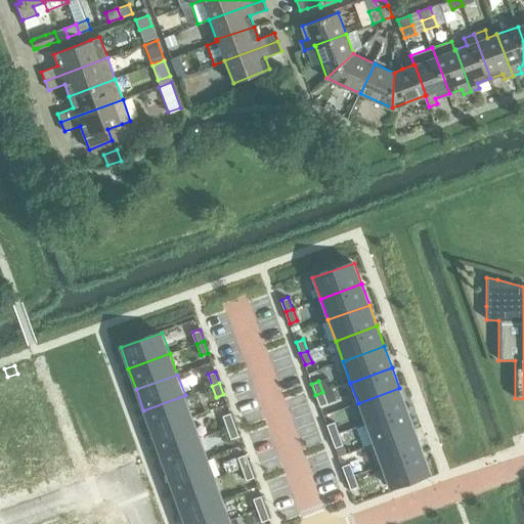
[(399,388),(358,403),(365,424),(407,409),(399,388)]
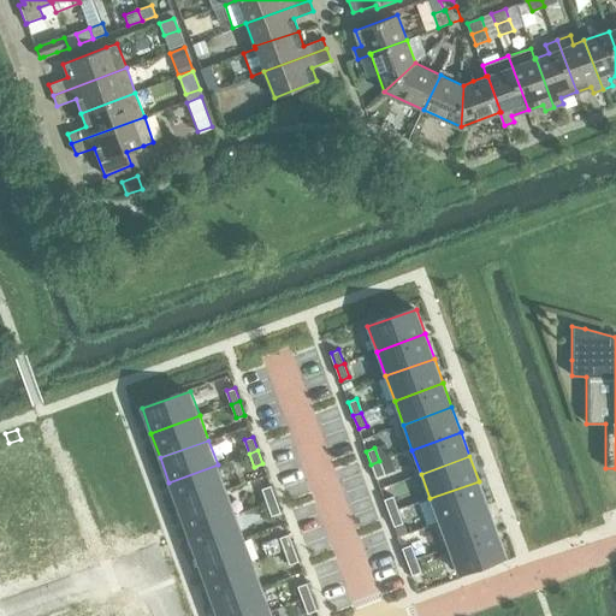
[(379,461),(371,465),(375,478),(384,475),(379,461)]
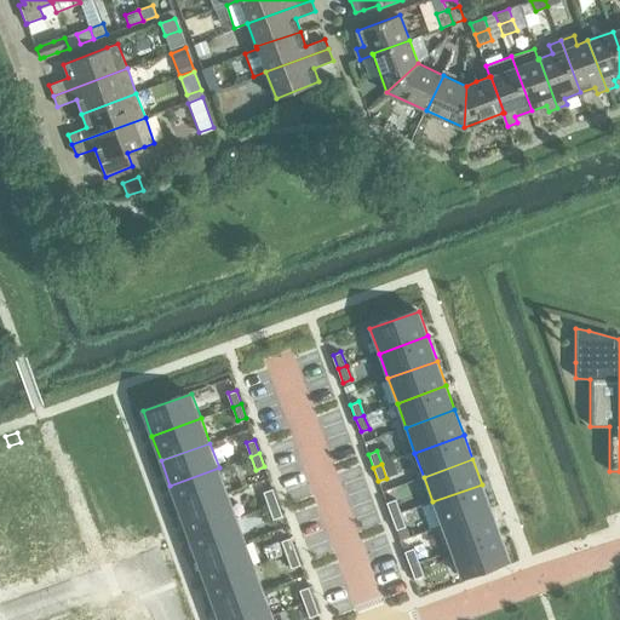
[(219,468),(170,486),(179,510),(228,492),(219,468)]
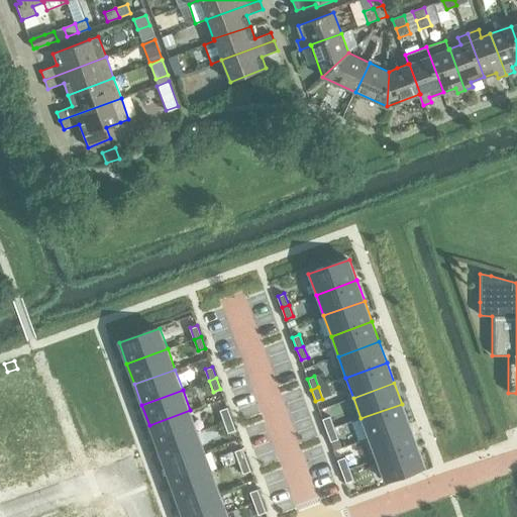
[(402,404),(360,418),(369,439),(409,424),(402,404)]
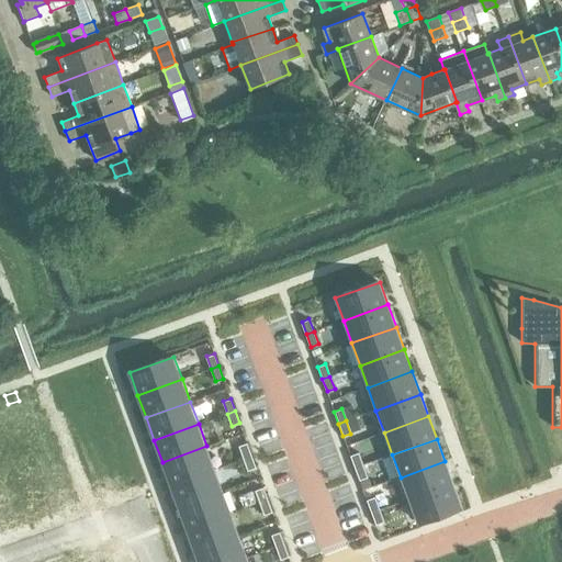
[(246,444),(238,446),(244,458),(251,456),(246,444)]
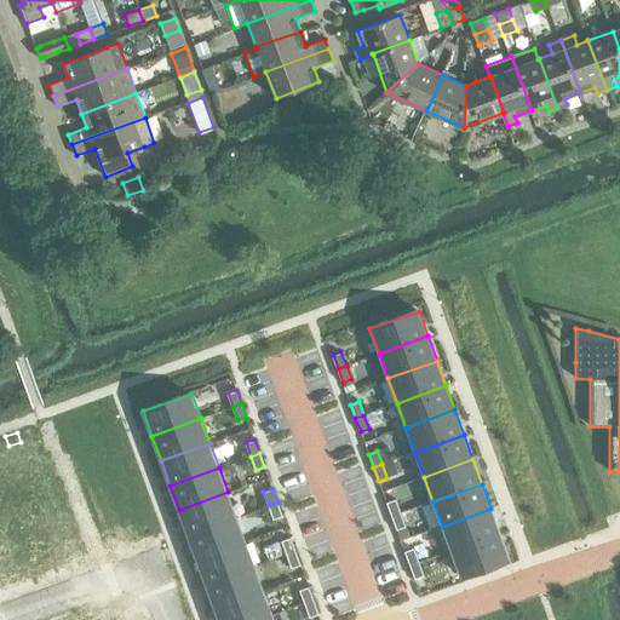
[(228,492),(179,510),(188,535),(236,517),(228,492)]
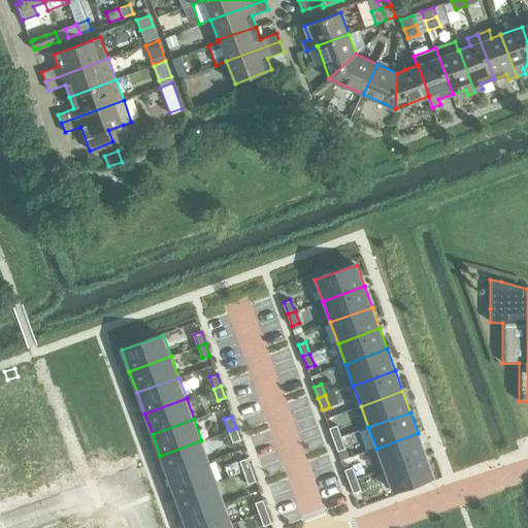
[(41,423),(17,433),(25,457),(51,448),(41,423)]
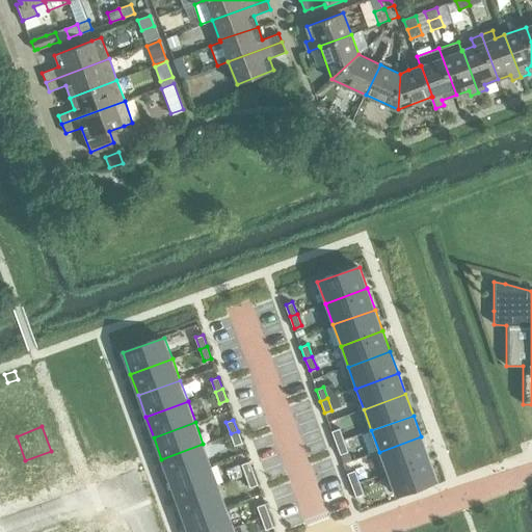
[(339,429),(331,432),(336,444),(343,441),(339,429)]
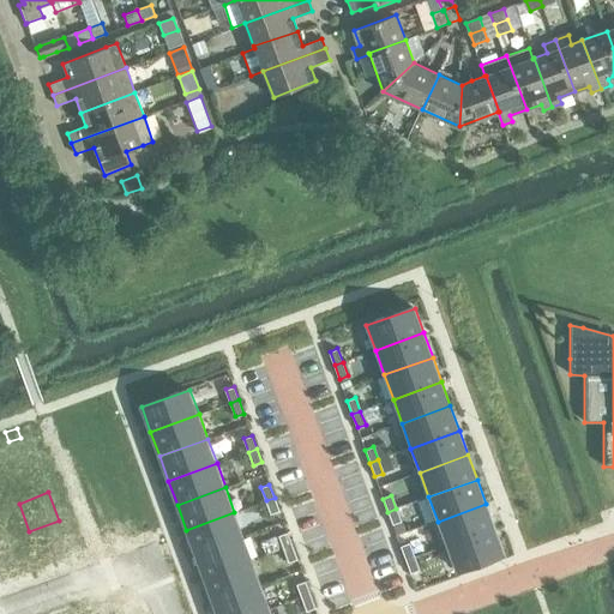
[(275,498),(266,500),(271,515),(280,511),(275,498)]
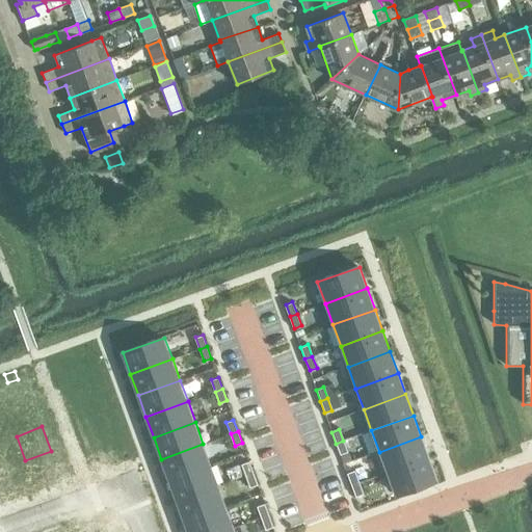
[(16,436),(0,442),(0,469),(25,460),(16,436)]
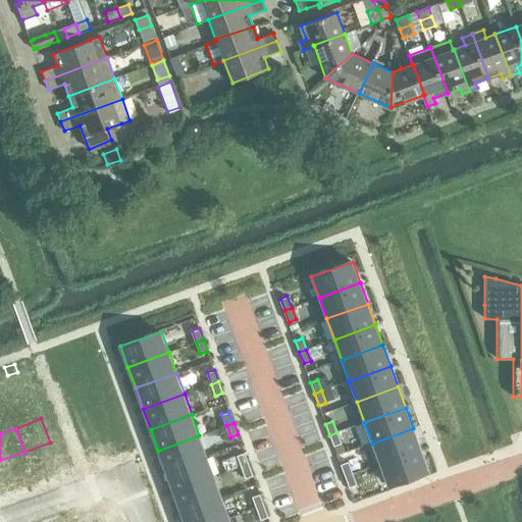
[(413,428),(372,444),(379,464),(421,450),(413,428)]
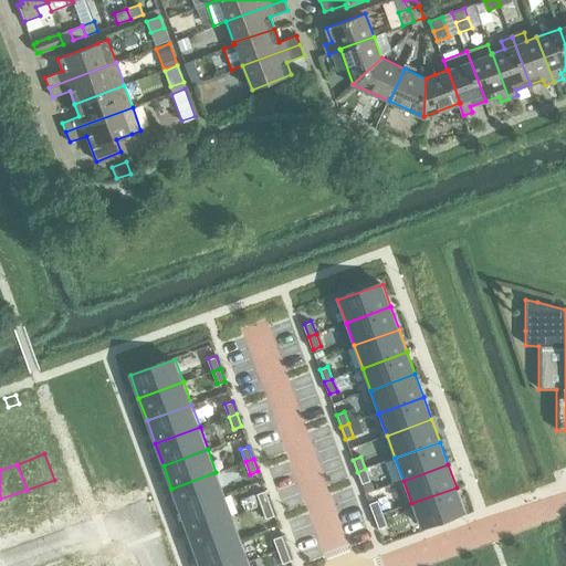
[(365,469),(357,472),(362,484),(369,482),(365,469)]
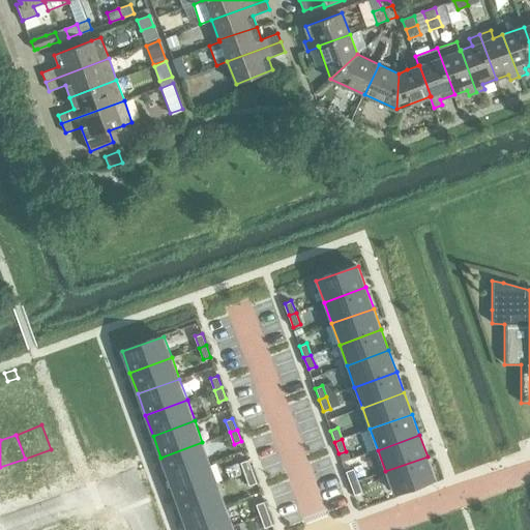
[(202,442),(160,458),(168,478),(210,463),(202,442)]
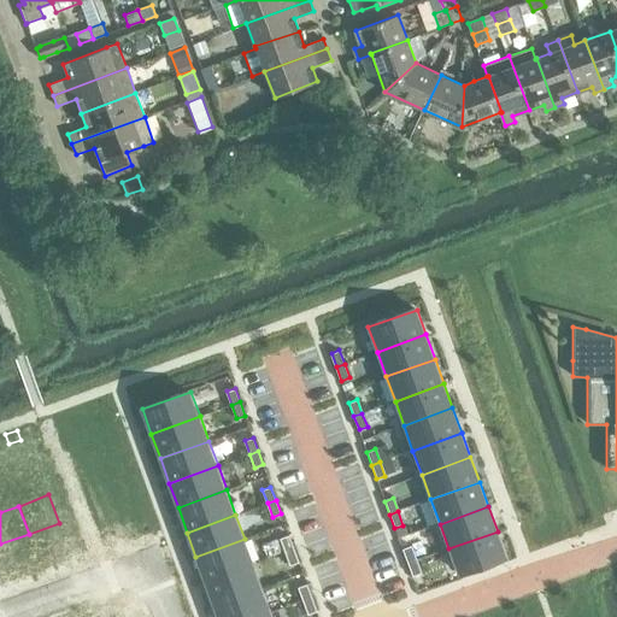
[(59,523),(29,534),(40,563),(70,552),(59,523)]
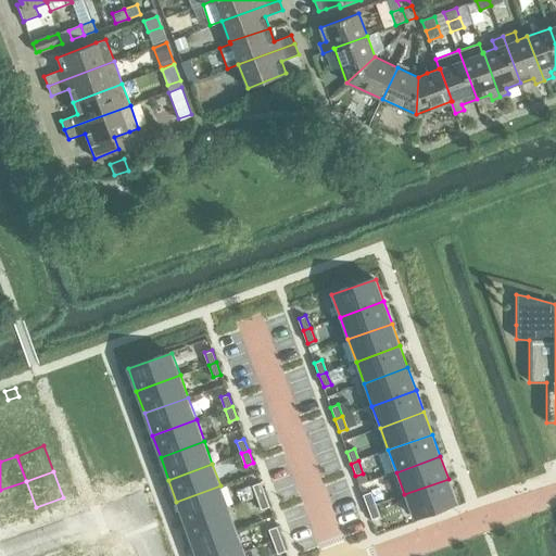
[(449,479),(404,494),(413,517),(456,501),(449,479)]
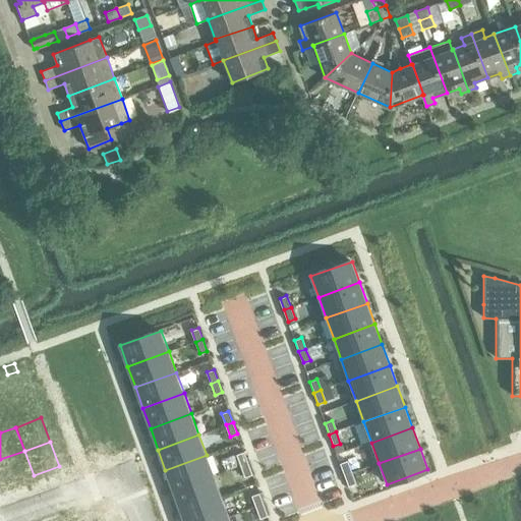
[(24,451),(0,459),(0,462),(8,484),(33,475),(24,451)]
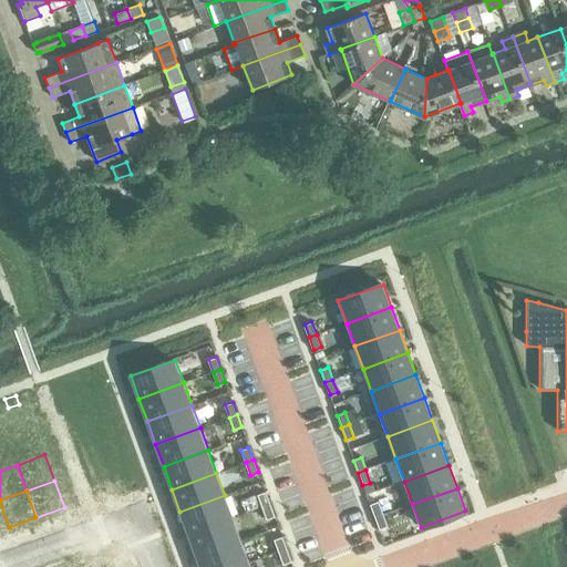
[(265,492),(257,495),(261,507),(269,505),(265,492)]
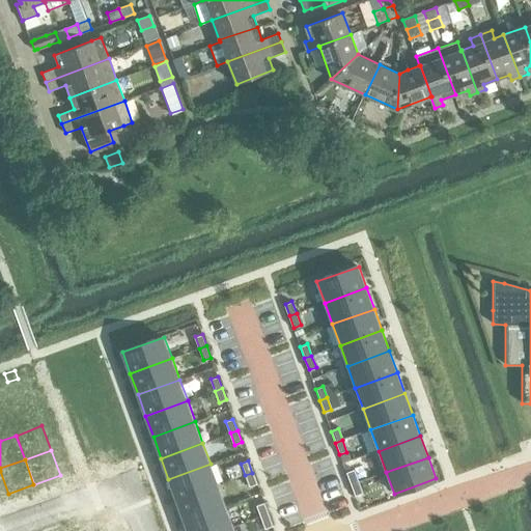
[(211,464),(168,479),(176,500),(218,485),(211,464)]
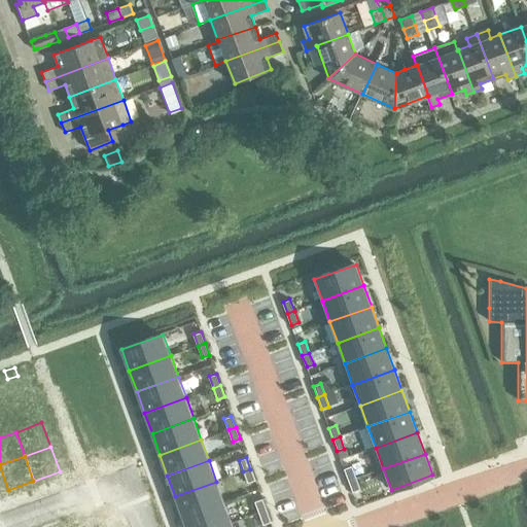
[(351,467),(344,469),(348,482),(355,479),(351,467)]
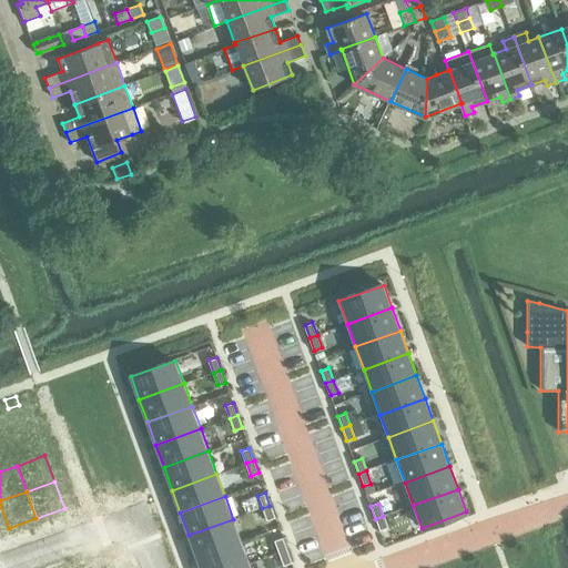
[(270,506),(262,508),(266,521),(274,518),(270,506)]
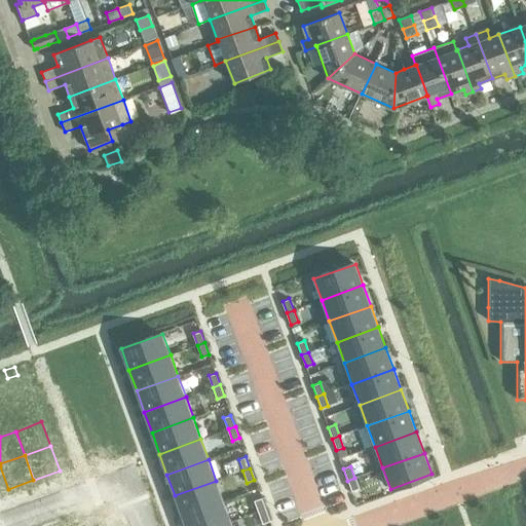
[(52,473),(43,477),(46,484),(55,481),(52,473)]
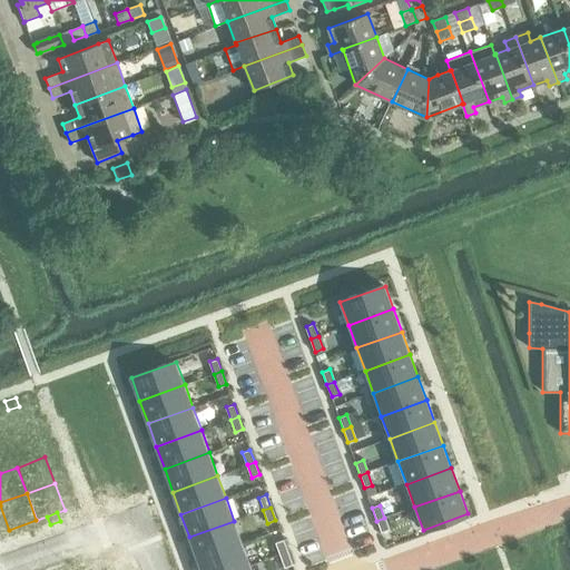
[(47,517),(37,520),(40,529),(50,524),(47,517)]
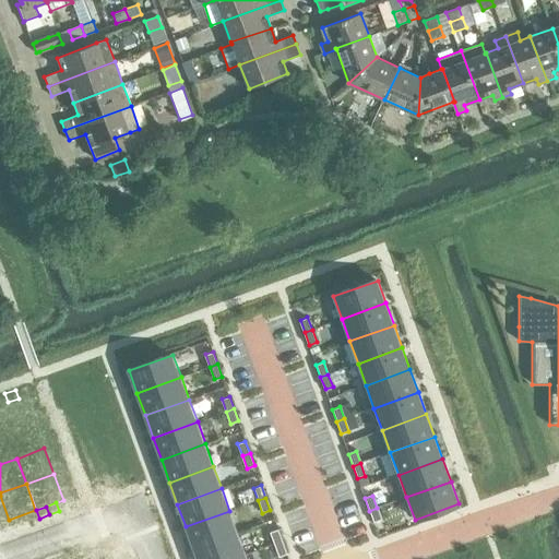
[(377,508),(369,511),(373,523),(381,520),(377,508)]
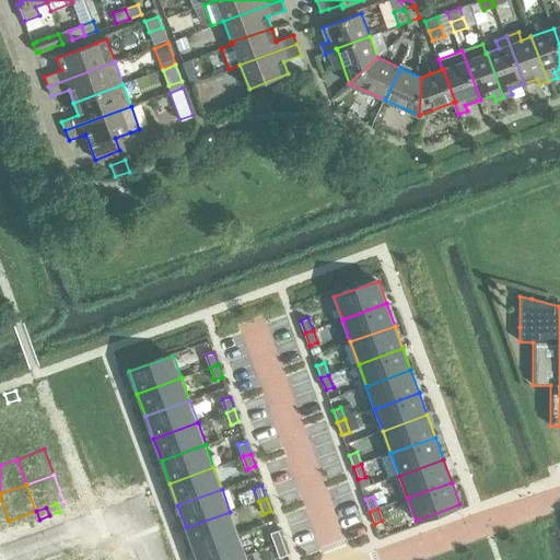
[(35,511),(25,515),(28,524),(38,520),(35,511)]
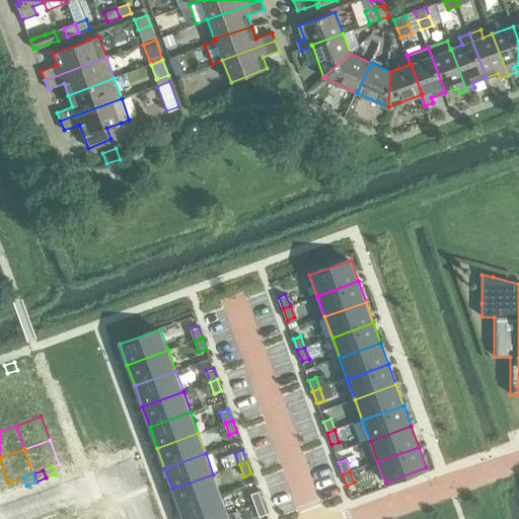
[(213,474),(172,489),(179,510),(221,495),(213,474)]
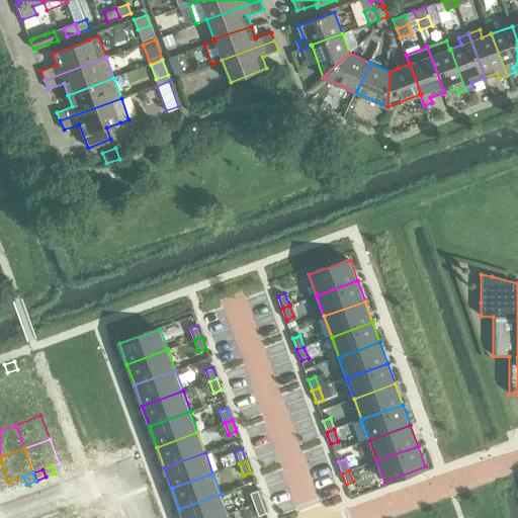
[(23,477),(14,480),(17,488),(26,485),(23,477)]
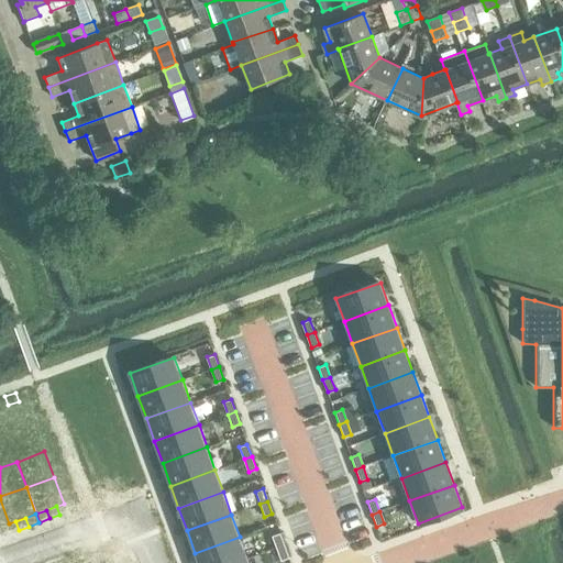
[(279,533),(272,537),(276,549),(284,547),(279,533)]
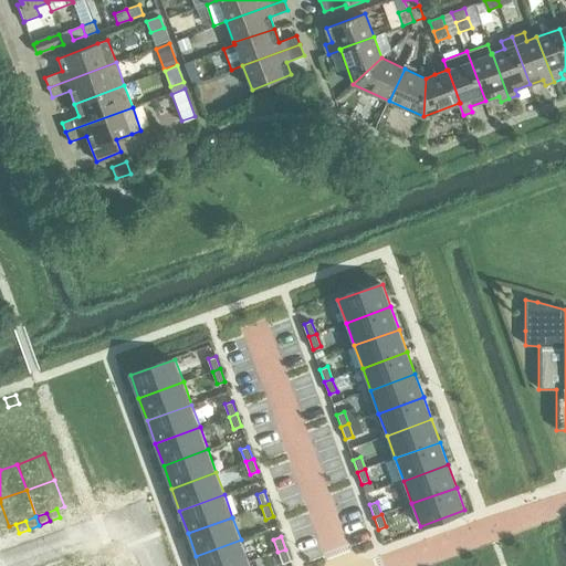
[(241,540),(196,556),(199,565),(238,565),(249,563),(241,540)]
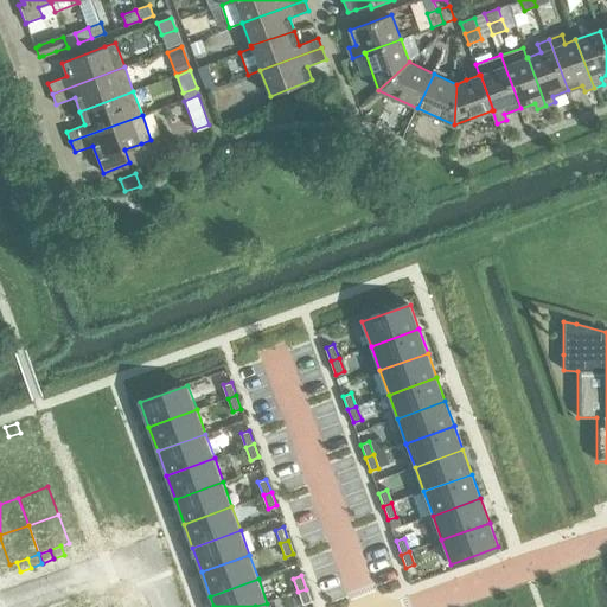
[(306,589),(298,592),(302,605),(311,602),(306,589)]
